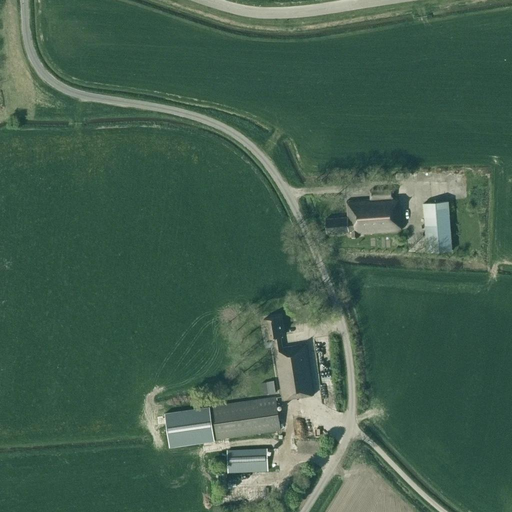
[(402,231),(399,197),(393,197),(392,189),(369,189),(370,199),(346,200),(347,217),(325,218),(326,233),(351,231),(352,238),(358,237),(358,234),(402,231)]
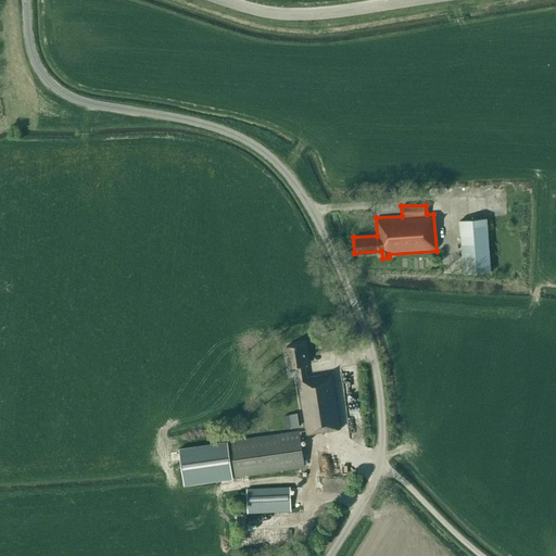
[(459,220),(464,274),(491,272),(487,218),(459,220)]
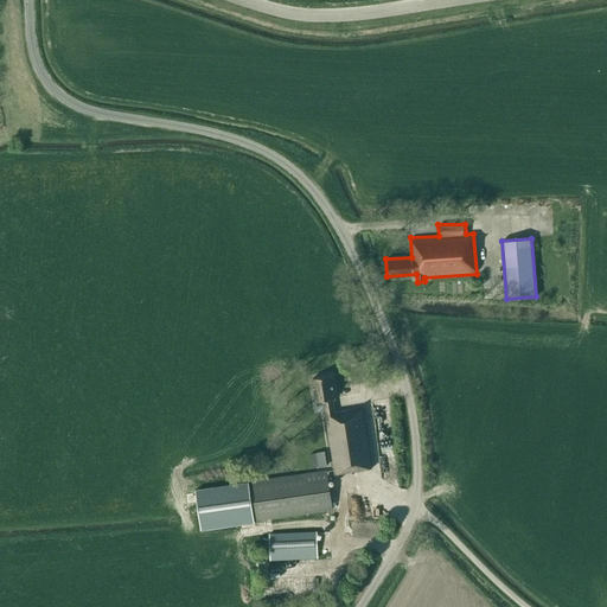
[(334,411),(333,400),(336,398),(331,375),(312,378),(315,402),(324,401),(336,474),(372,468),(362,408),(334,411)]
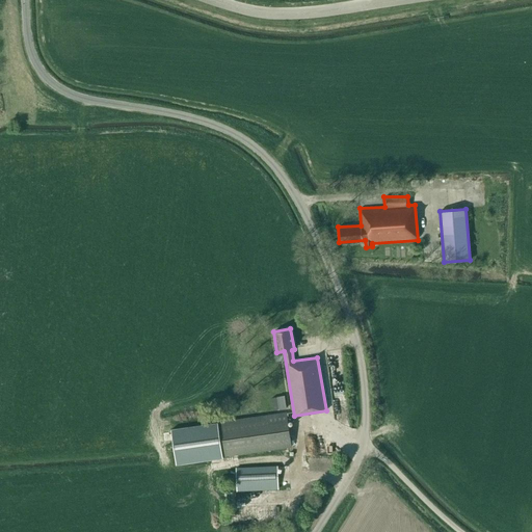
[(287,408),(285,395),(277,396),(277,397),(272,398),(274,409),(280,408),(280,409),(287,408)]
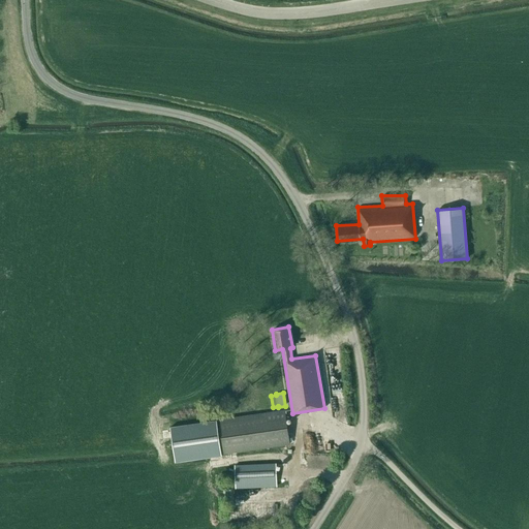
[(217,454),(289,443),(284,410),(170,428),(176,462),(217,456),(217,454)]
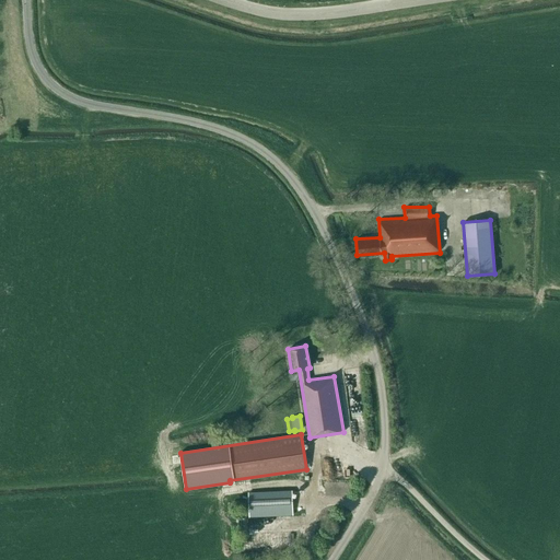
[(248,492),(249,517),(293,515),(292,491),(248,492)]
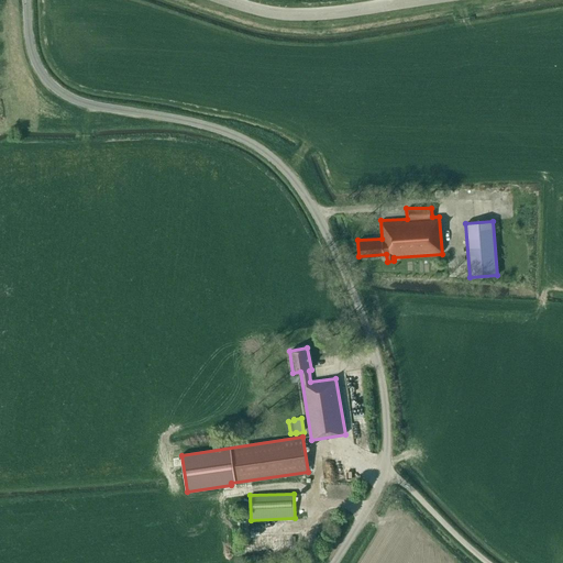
All buildings are outlined.
